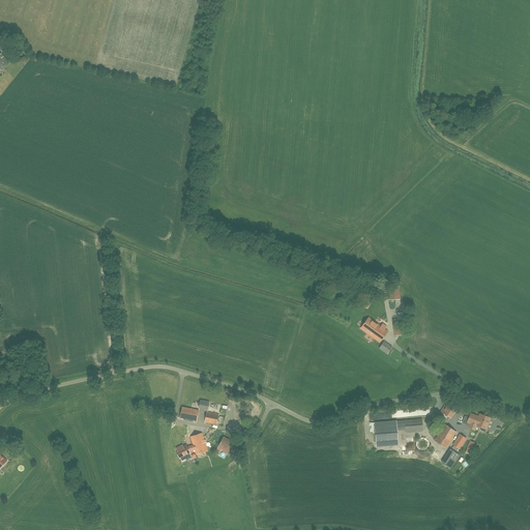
[(0,68),(9,63),(2,53),(1,54),(0,51),(0,68)]
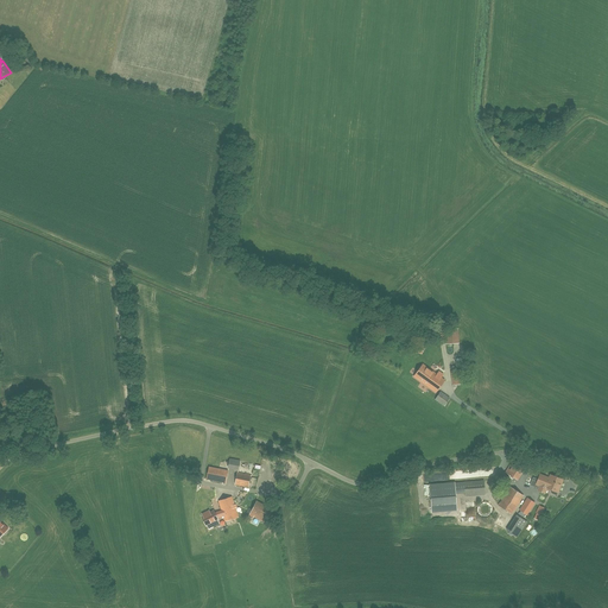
[(444,344),(458,343),(458,329),(444,329),(444,344)]
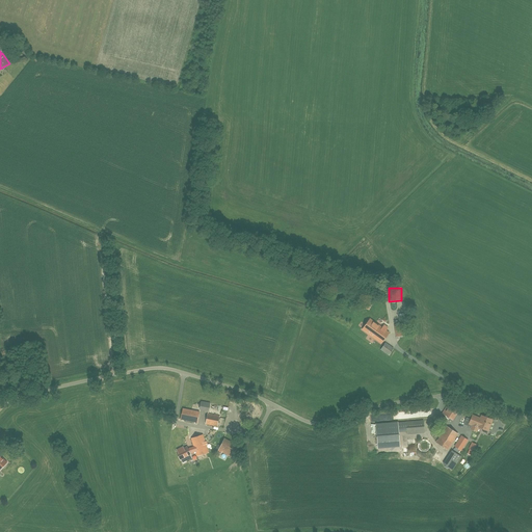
[(335,300),(338,294),(331,292),(328,298),(335,300)]
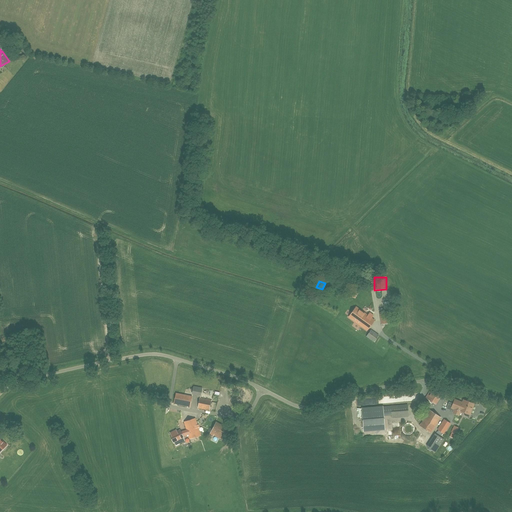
[(356,296),(360,289),(353,286),(349,293),(356,296)]
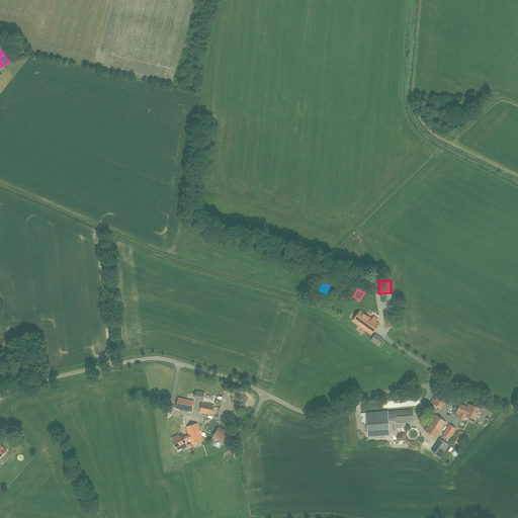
[(371,335),(378,324),(375,322),(377,320),(374,317),(372,320),(360,311),(353,321),(371,335)]
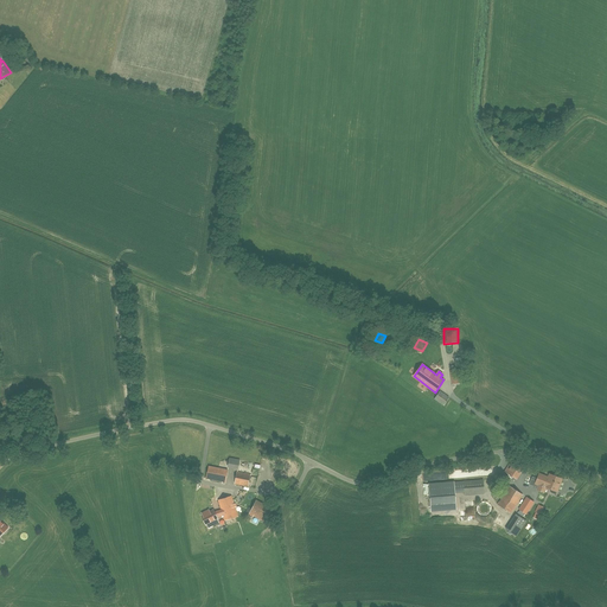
[(465,383),(462,369),(449,371),(452,385),(465,383)]
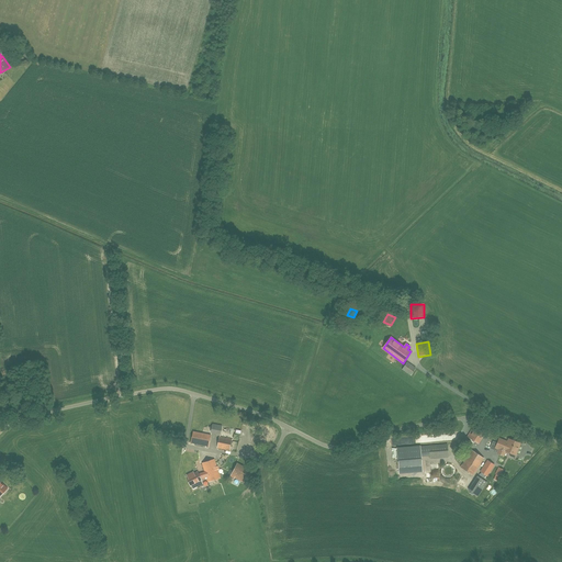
[(486,434),(482,430),(474,426),(468,437),(479,445),(486,434)]
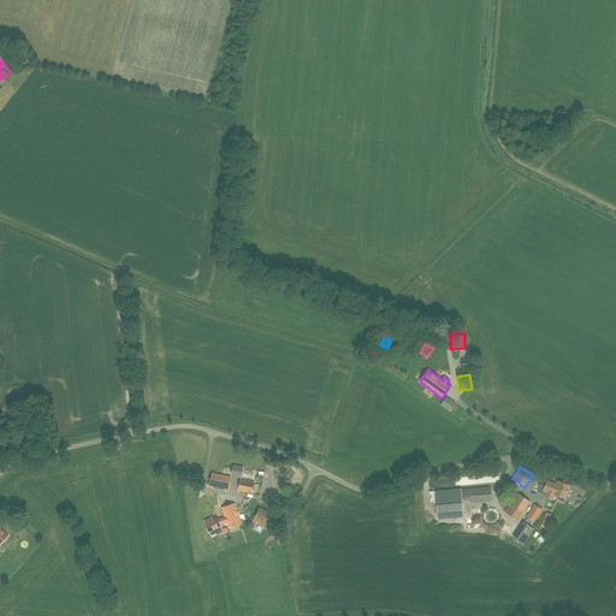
[(212,473),(209,485),(229,490),(231,478),(212,473)]
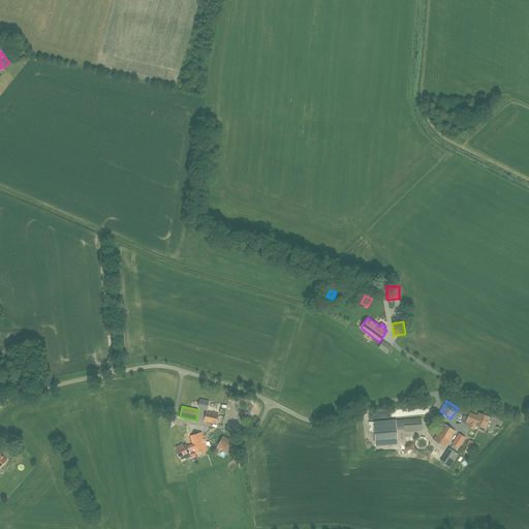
[(207,411),(205,422),(216,424),(218,413),(207,411)]
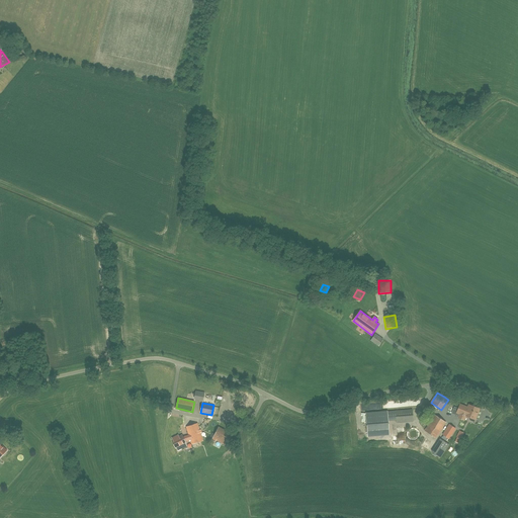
[(464,420),(465,416),(476,420),(480,409),(468,405),(467,408),(459,405),(456,413),(460,415),(458,418),(464,420)]
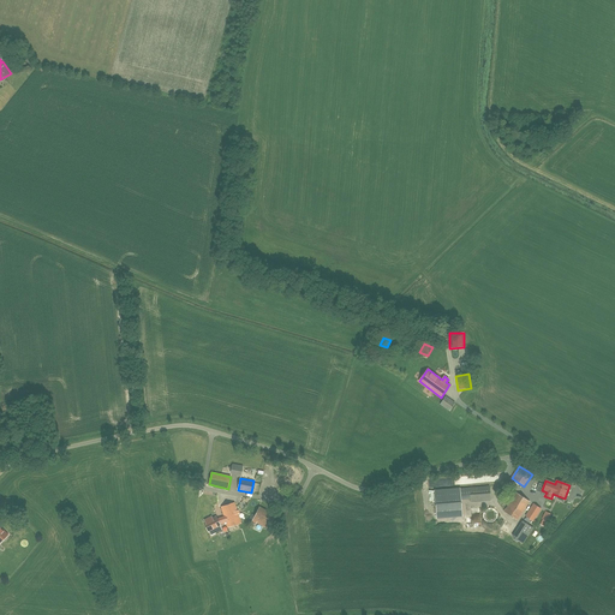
[(490,487),(435,490),(436,518),(463,515),(461,500),(471,499),(471,502),(491,500),(490,487)]
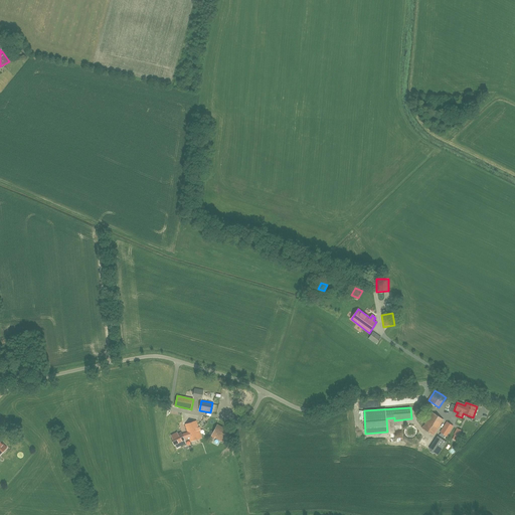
[(434,436),(444,420),(433,412),(422,428),(434,436)]
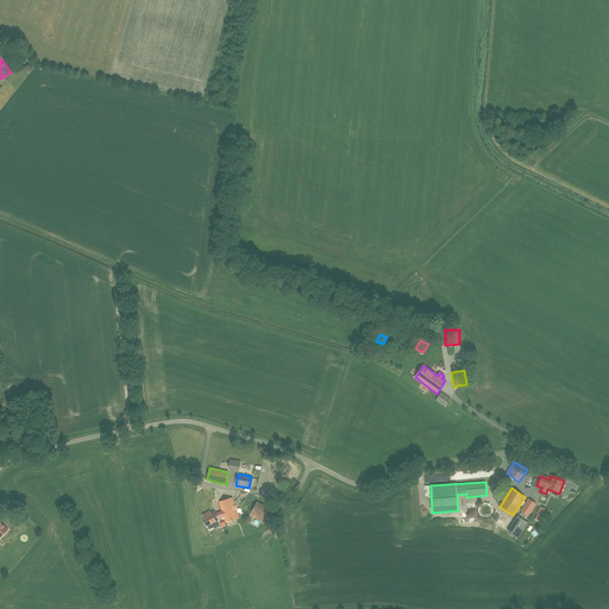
[(213,527),(220,523),(218,519),(224,518),(226,522),(239,519),(232,497),(219,502),(223,512),(215,514),(214,512),(208,515),(207,513),(202,515),(203,518),(202,518),(207,527),(212,525),(213,527)]
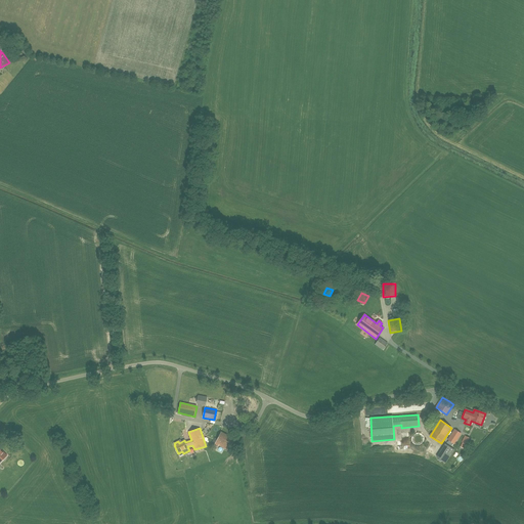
[(454,444),(461,434),(454,430),(448,440),(454,444)]
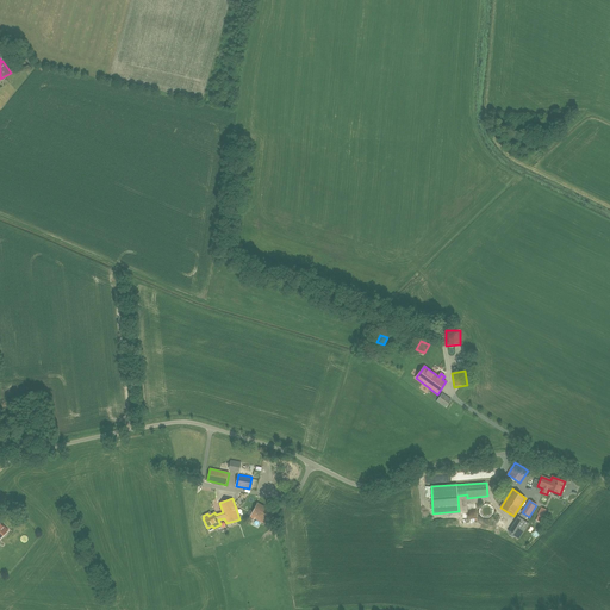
[(266,526),(273,511),(257,503),(250,517),(266,526)]
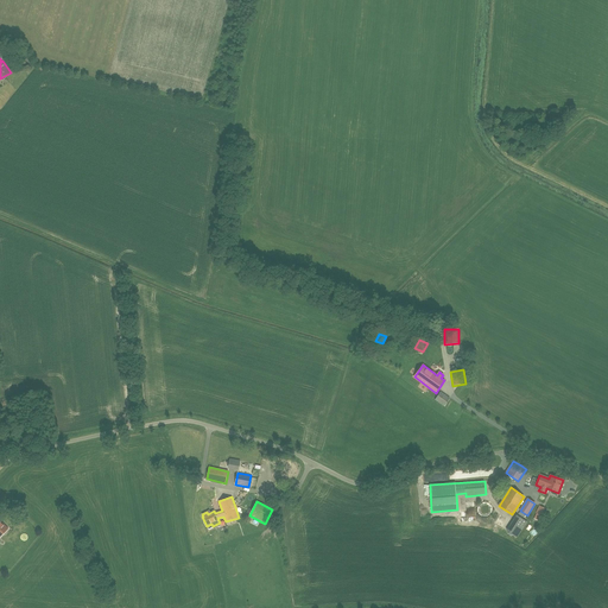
[(537,513),(534,519),(538,521),(540,515),(542,515),(545,508),(540,506),(537,513)]
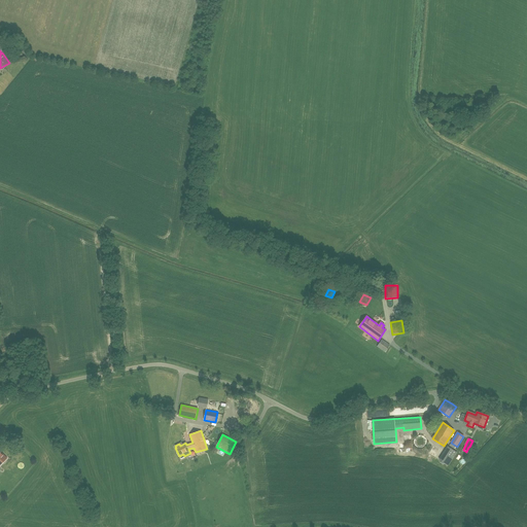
[(448,447),(440,460),(448,465),(457,453),(448,447)]
